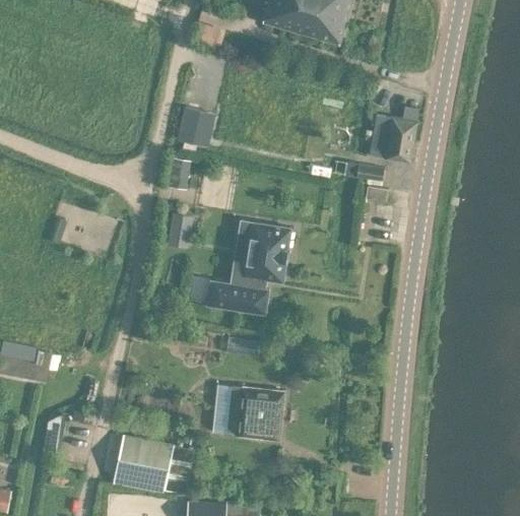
[(338,45),(348,12),(308,0),(265,0),(260,21),(338,45)]
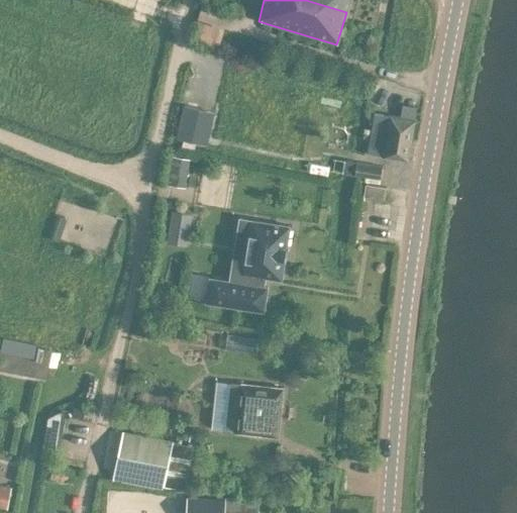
[(306,0),(346,12),(349,0),(306,0)]
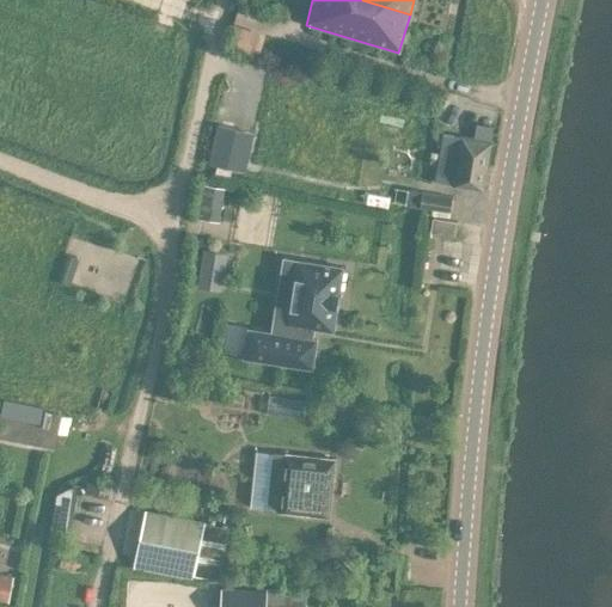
[(230,23),(224,44),(255,53),(261,30),(230,23)]
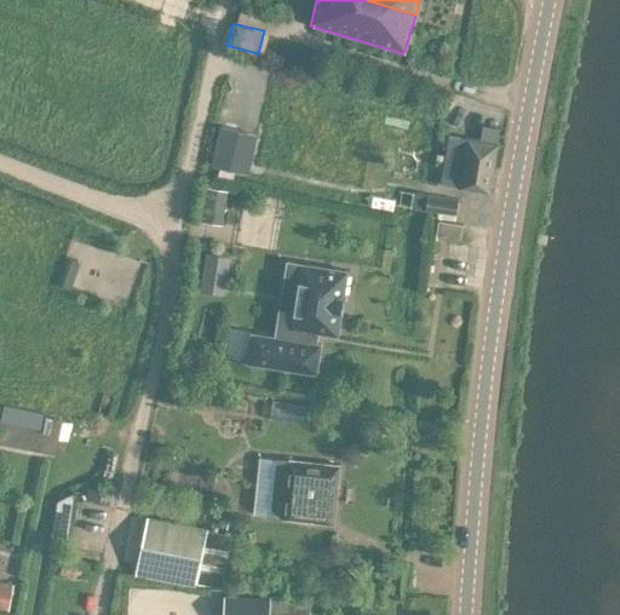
[(220,128),(211,168),(229,173),(239,133),(220,128)]
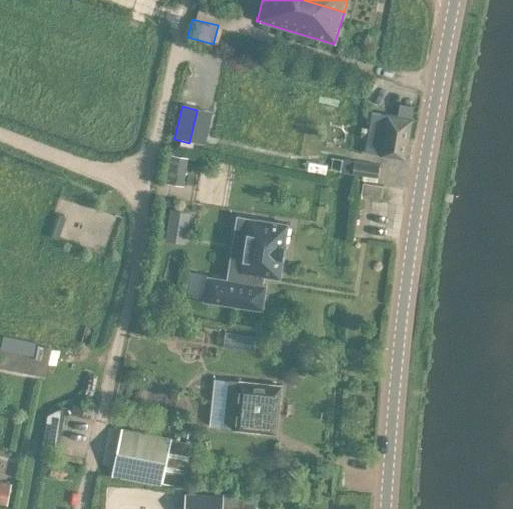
[(362,154),(405,161),(412,121),(370,114),(367,130),(366,134),(362,154)]
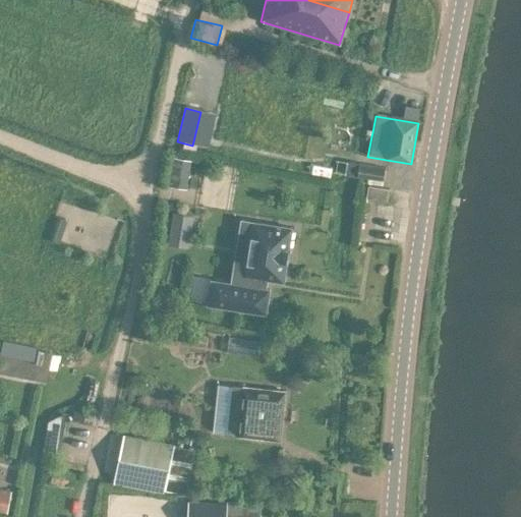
[(185,190),(190,162),(175,160),(171,188),(185,190)]
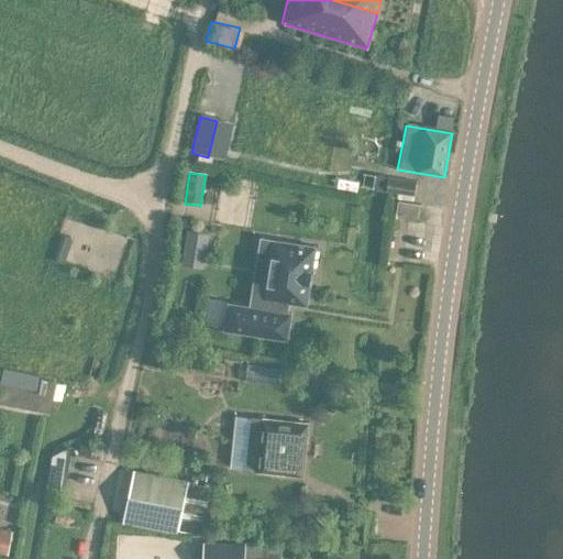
[(386,193),(388,179),(388,178),(377,176),(374,190),(386,193)]
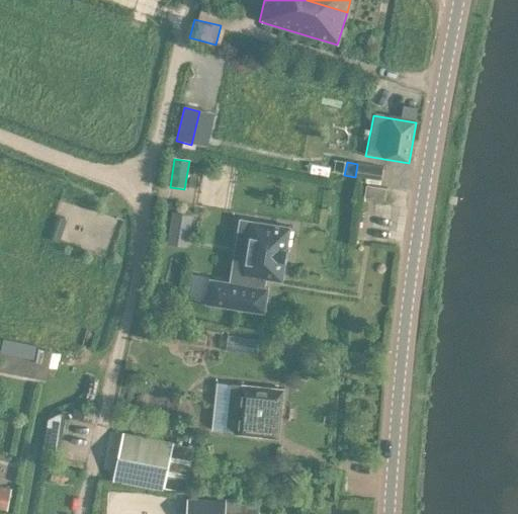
[(365,186),(364,195),(363,198),(383,202),(385,189),(365,186)]
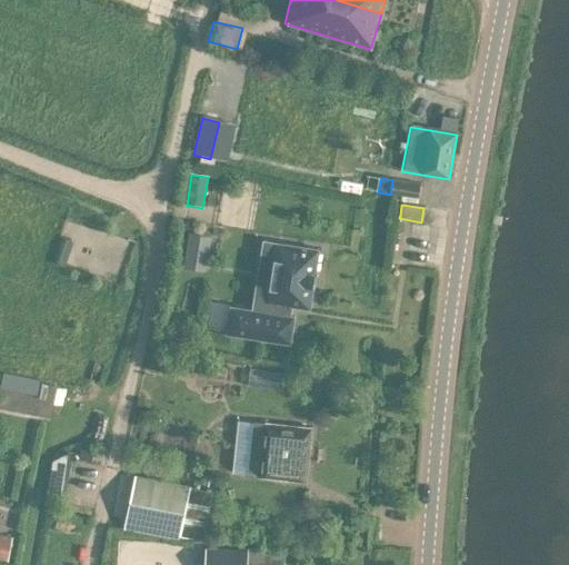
[(211,238),(189,235),(185,269),(206,273),(211,238)]
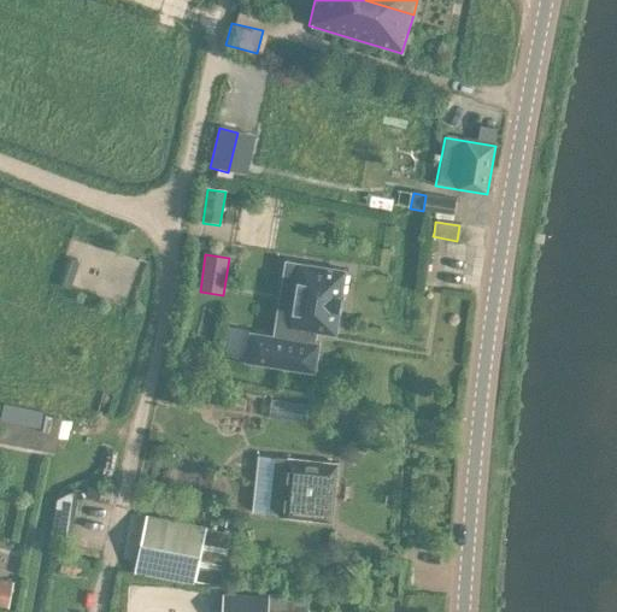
[(344,271),(297,264),(285,340),(250,334),(245,363),(312,372),(317,345),(312,343),(313,333),(333,335),(338,311),(339,311),(341,296),(340,296),(344,271)]
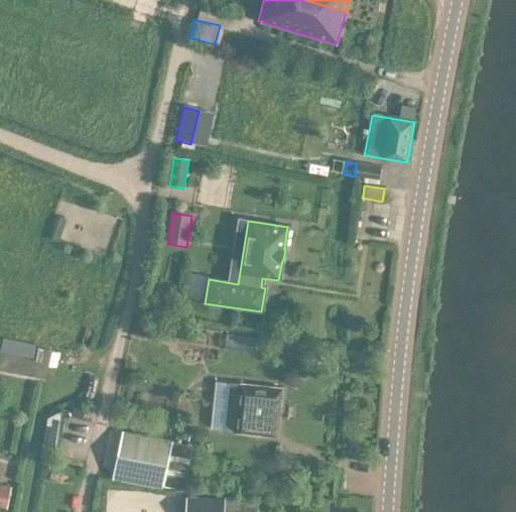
[(43,351),(41,365),(54,367),(57,354),(43,351)]
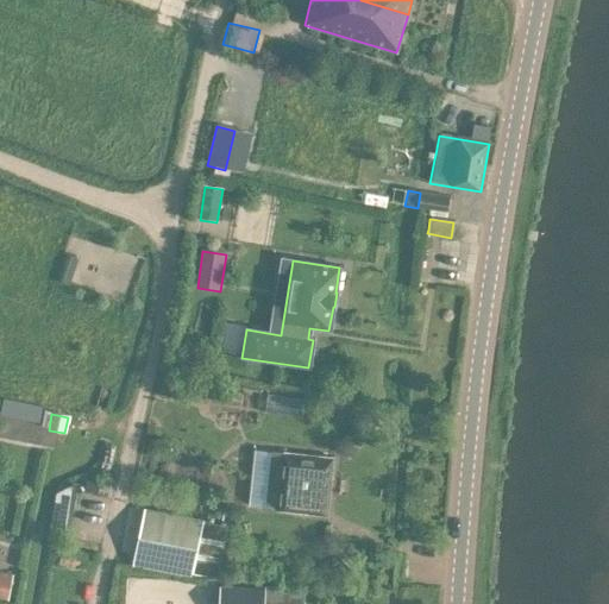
[(332,459),(270,452),(264,509),(326,516),(332,459)]
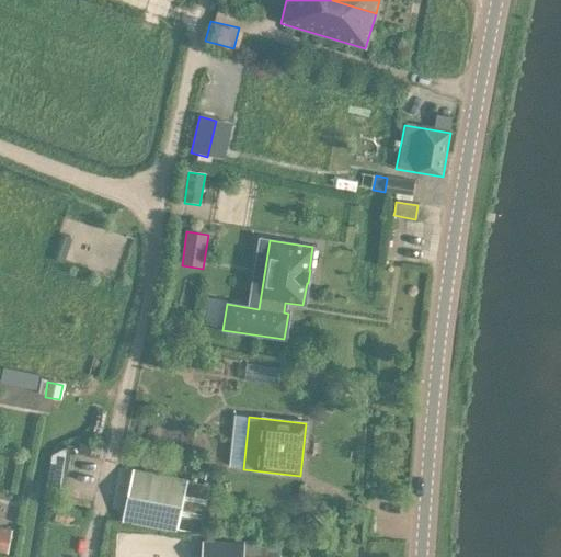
[(79,443),(77,454),(89,456),(91,445),(79,443)]
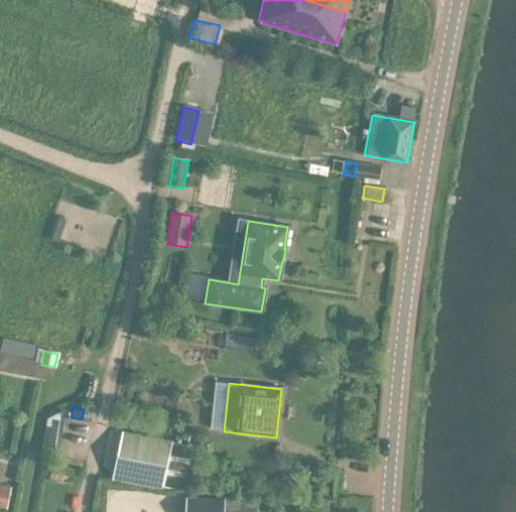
[(41,451),(54,453),(62,415),(49,412),(41,451)]
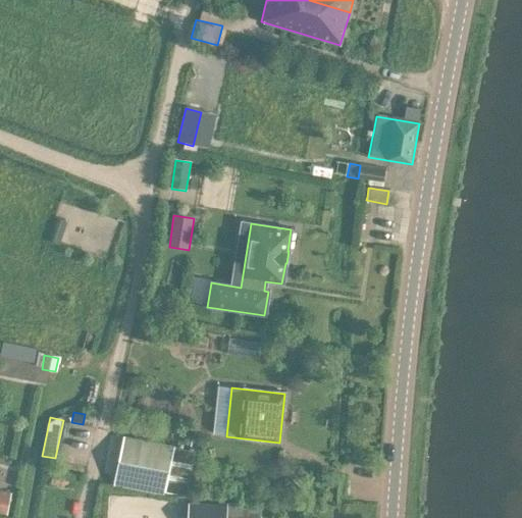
[(165,493),(186,497),(195,452),(175,448),(123,436),(113,482),(165,494),(165,493)]
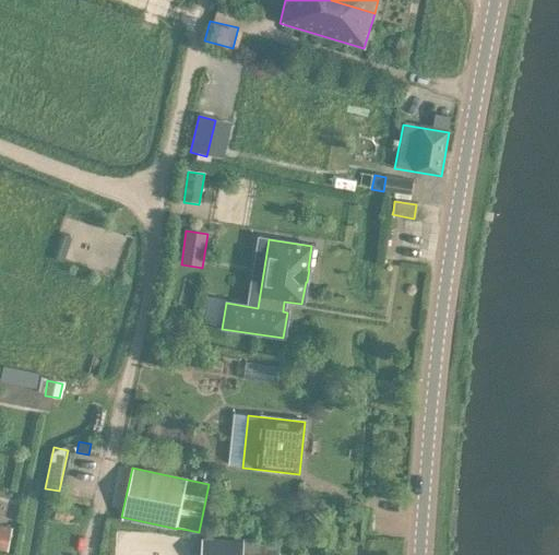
[(11,530),(0,527),(0,550),(7,552),(11,530)]
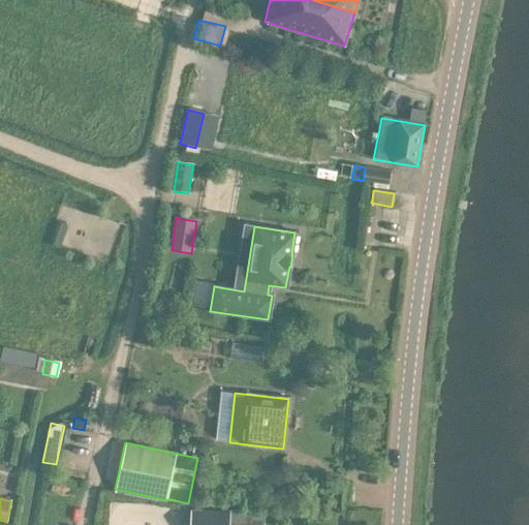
[(227,524),(228,514),(191,512),(190,524),(227,524)]
